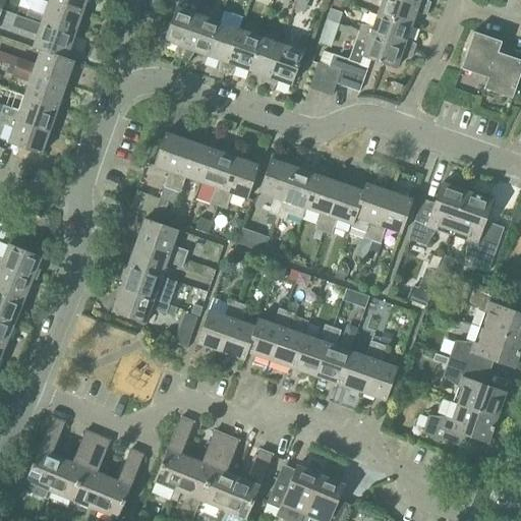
[(80,14),(85,0),(49,0),(48,3),(80,14)]
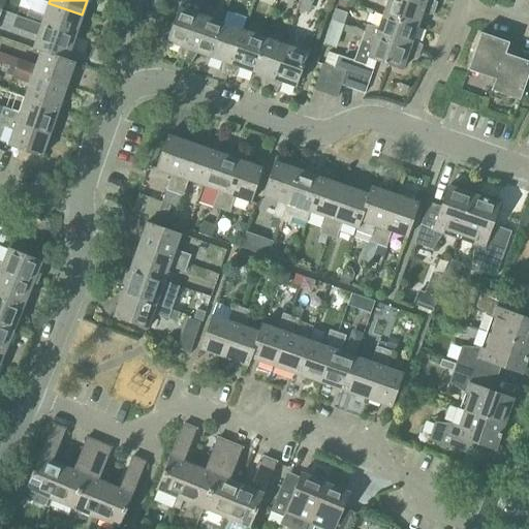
[(185,61),(200,17),(205,5),(189,0),(181,0),(179,9),(166,42),(179,48),(180,59),(185,61)]
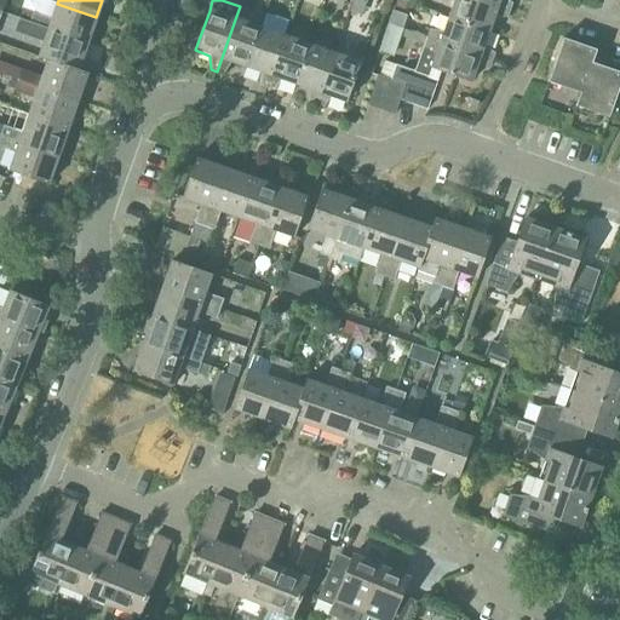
[(362,17),(367,4),(367,0),(354,0),(350,13),(362,17)]
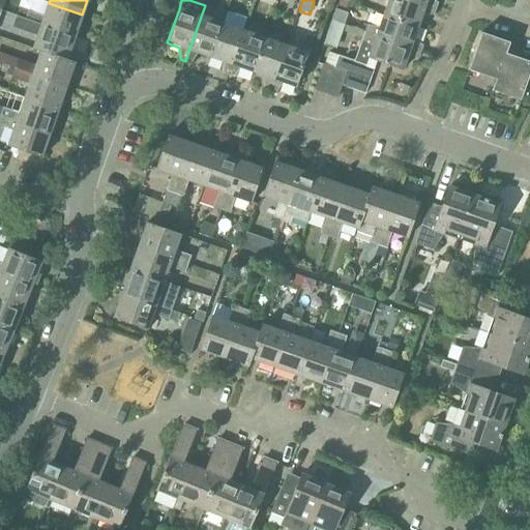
[(406,0),(389,0),(384,17),(417,28),(421,16),(433,17),(435,10),(406,0)]
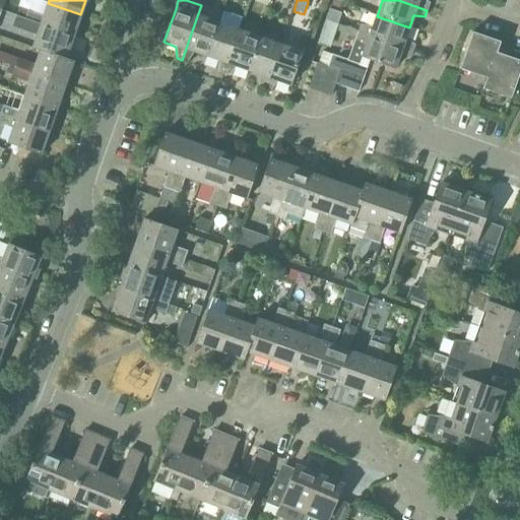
[(398,0),(427,10),(429,3),(424,0),(398,0)]
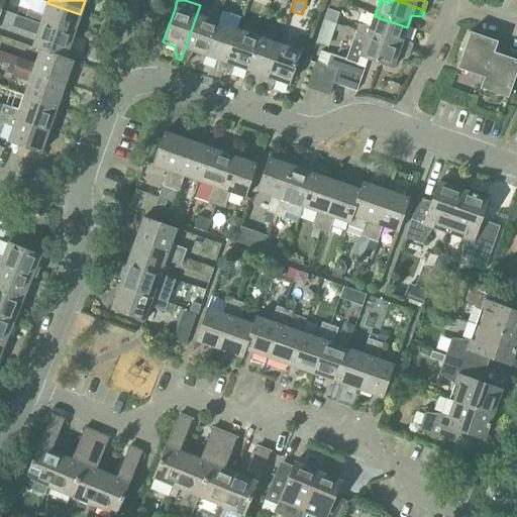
[(72,37),(80,14),(47,3),(42,18),(17,9),(14,18),(24,21),(72,37)]
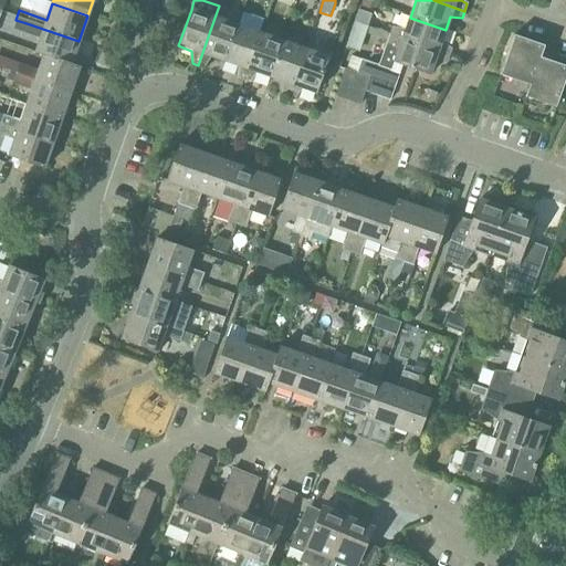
[(368,27),(371,14),(359,10),(355,22),(368,27)]
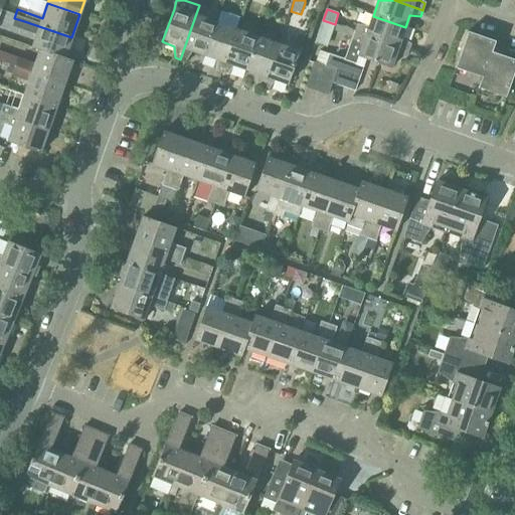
[(204,56),(215,24),(195,16),(180,59),(185,61),(192,52),(204,56)]
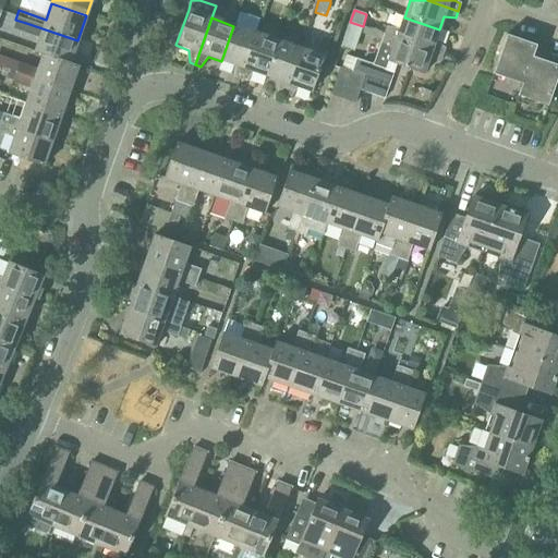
[(385,27),(383,36),(443,56),(445,49),(435,43),(439,29),(404,17),(400,31),(385,27)]
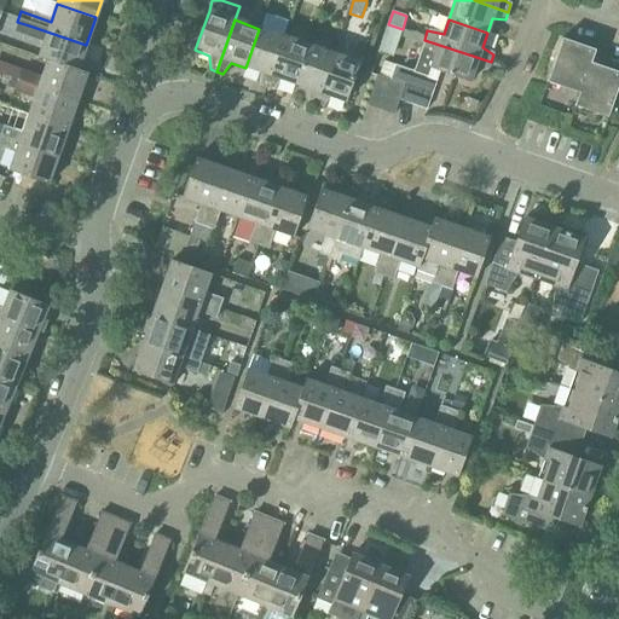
[(403,29),(388,24),(385,34),(399,39),(403,29)]
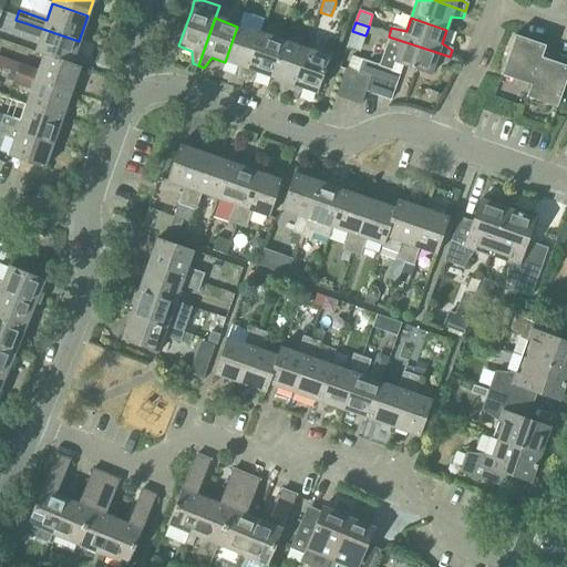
[(71,66),(79,41),(27,23),(23,32),(40,38),(34,54),(42,57),(71,66)]
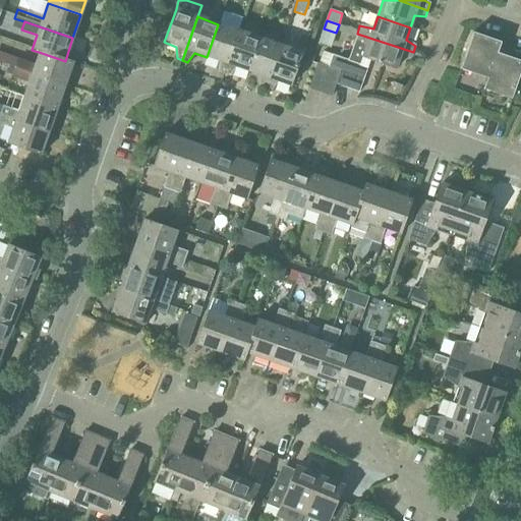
[(224,75),(239,32),(218,24),(207,57),(219,62),(219,73),(224,75)]
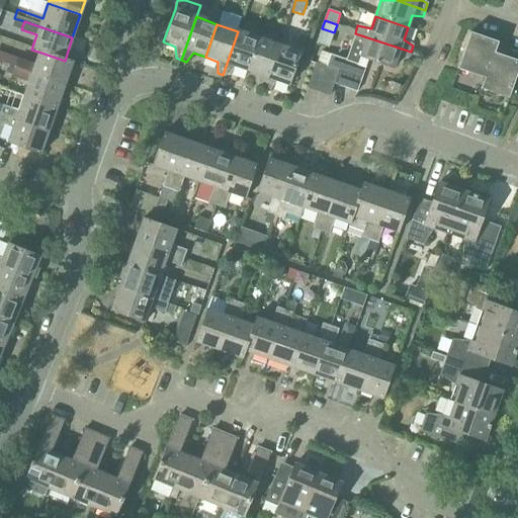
[(247,72),(258,38),(238,31),(223,75),(229,77),(235,68),(247,72)]
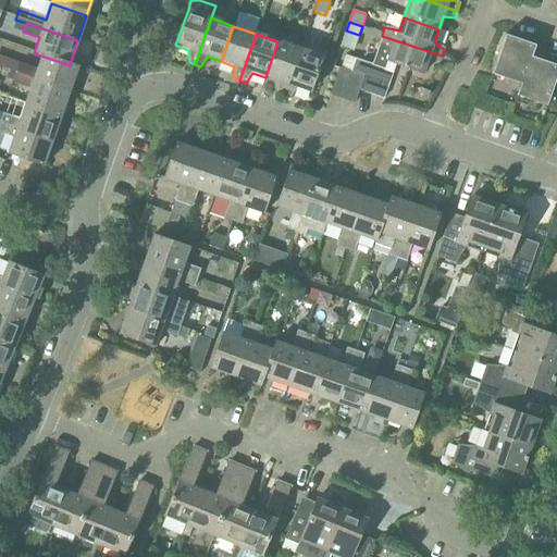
[(355,60),(350,73),(363,77),(358,91),(383,100),(393,73),(385,70),(384,70),(387,62),(422,75),(426,62),(440,62),(442,56),(382,36),(379,46),(372,65),(355,60)]
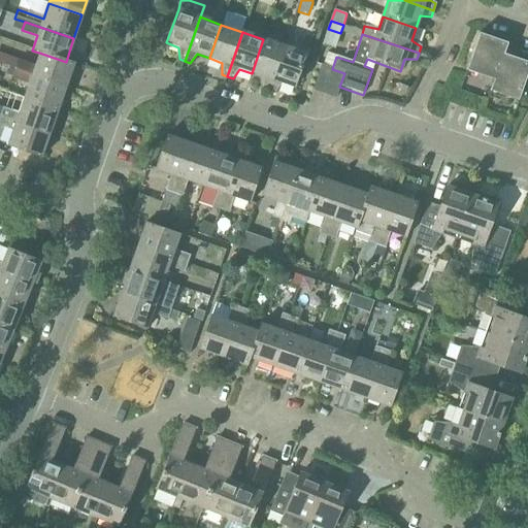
[(490,92),(503,55),(506,43),(480,34),(466,71),(493,80),(489,91),(490,92)]
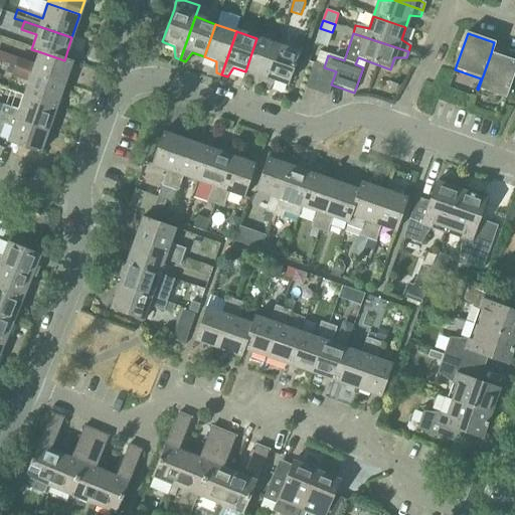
[(263,89),(278,45),(256,38),(245,71),(258,75),(258,87),(263,89)]
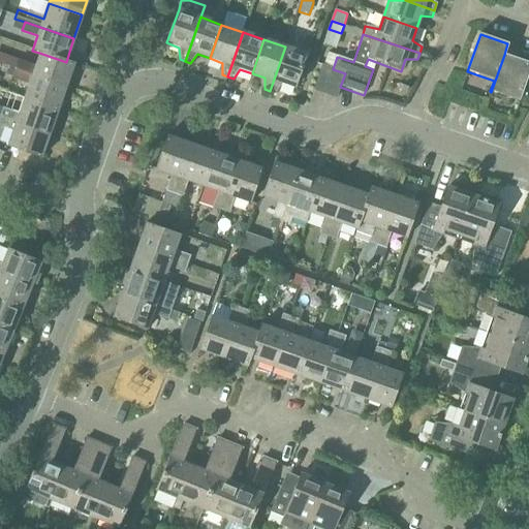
[(296,88),(307,55),(285,47),(270,91),(276,93),(282,84),(296,88)]
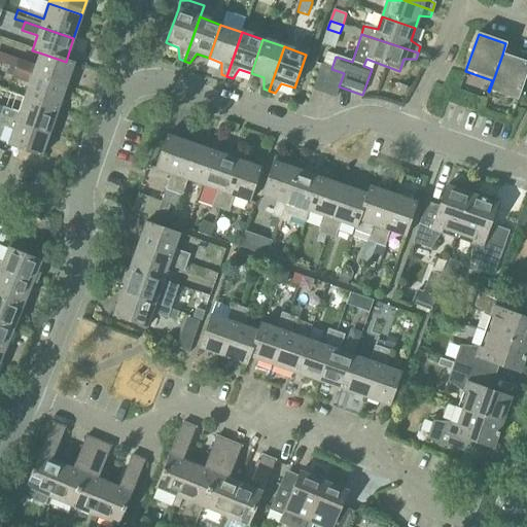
[(65,88),(73,64),(66,62),(39,53),(34,68),(19,63),(6,59),(3,66),(16,70),(65,88)]
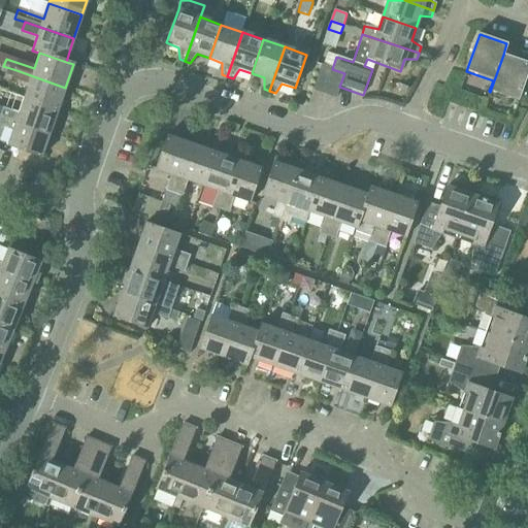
[(518,101),(527,70),(527,63),(503,55),(490,92),(518,101)]
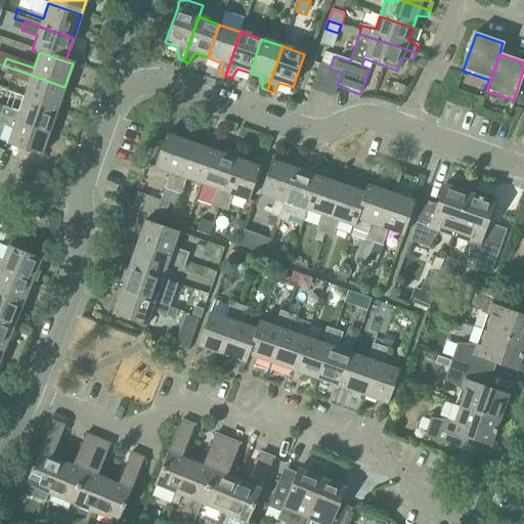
[(321,93),(330,69),(318,66),(310,90),(321,93)]
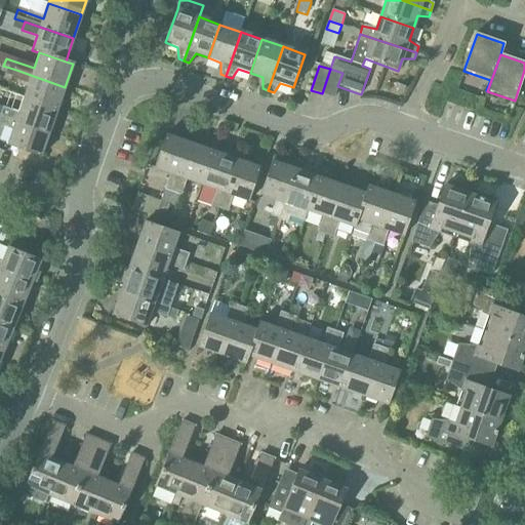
[(337,86),(342,73),(330,69),(322,93),(333,97),(337,86)]
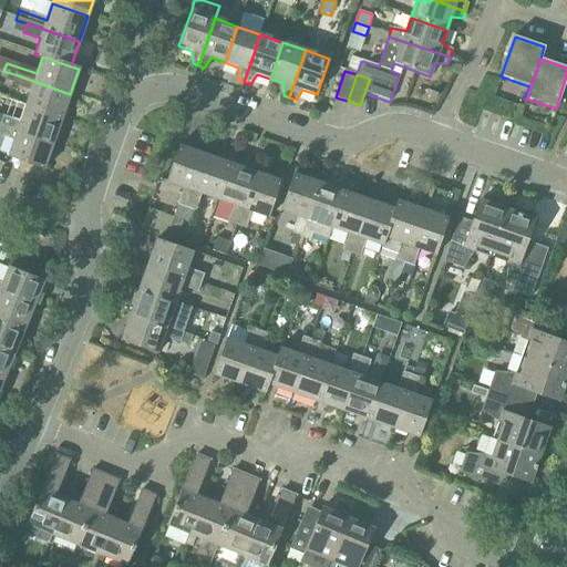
[(62,120),(70,94),(18,75),(14,84),(31,91),(26,106),(62,120)]
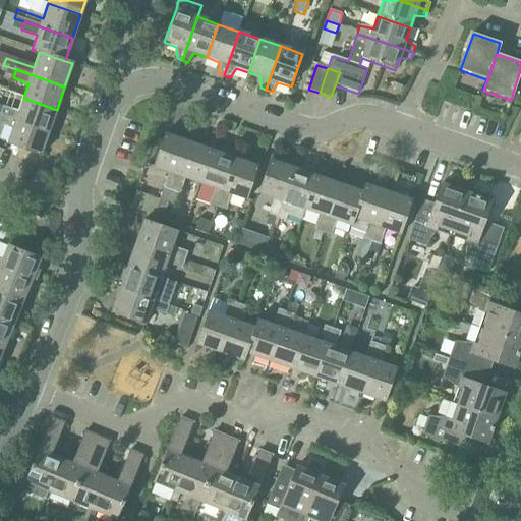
[(0,115),(49,132),(57,110),(23,98),(18,113),(3,108),(0,115)]
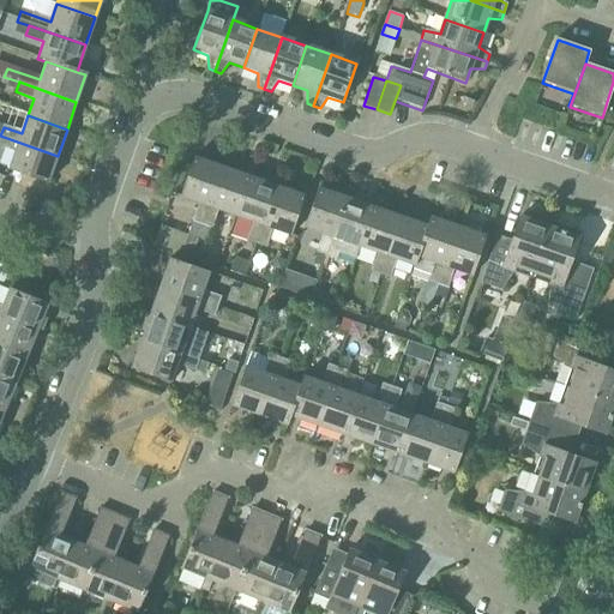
[(58,156),(0,136),(0,146),(14,152),(8,170),(48,185),(58,156)]
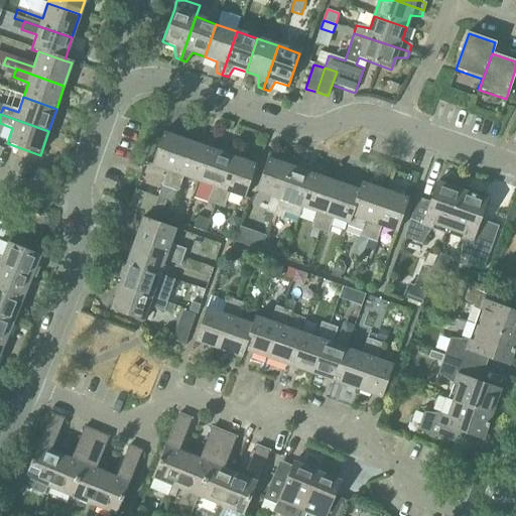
[(165,201),(187,140),(163,132),(151,166),(167,171),(161,186),(157,198),(165,201)]
